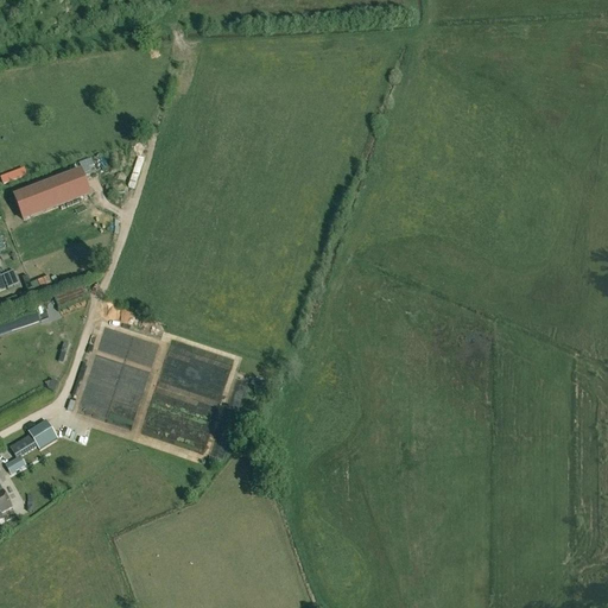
[(24,169),(0,177),(2,185),(26,176),(24,169)]
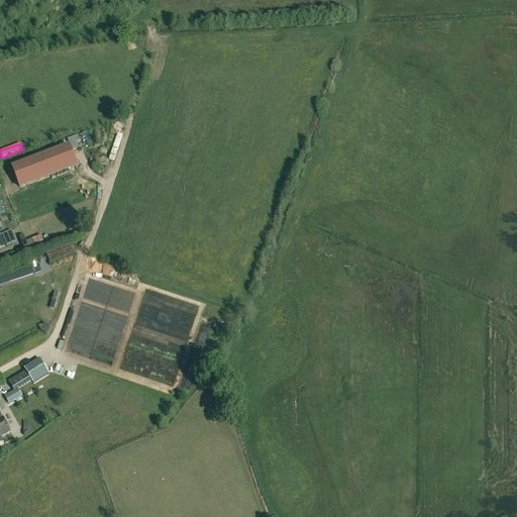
[(19,188),(76,167),(69,147),(12,169),(19,188)]
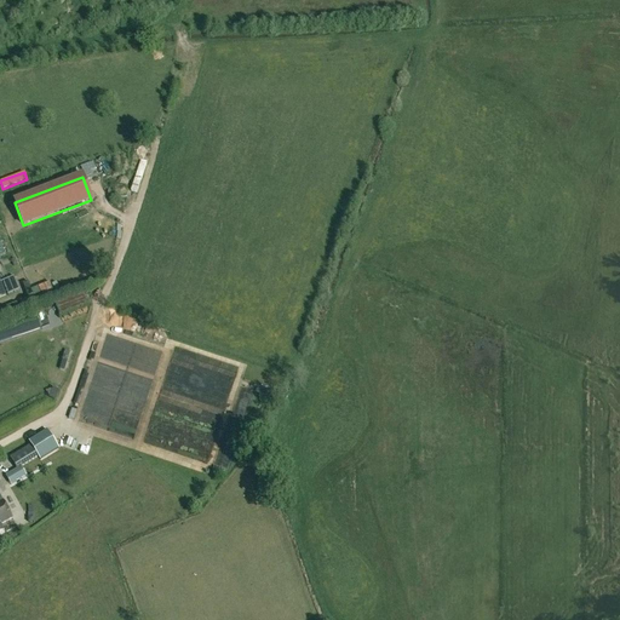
[(53,277),(39,282),(44,296),(57,292),(53,277)]
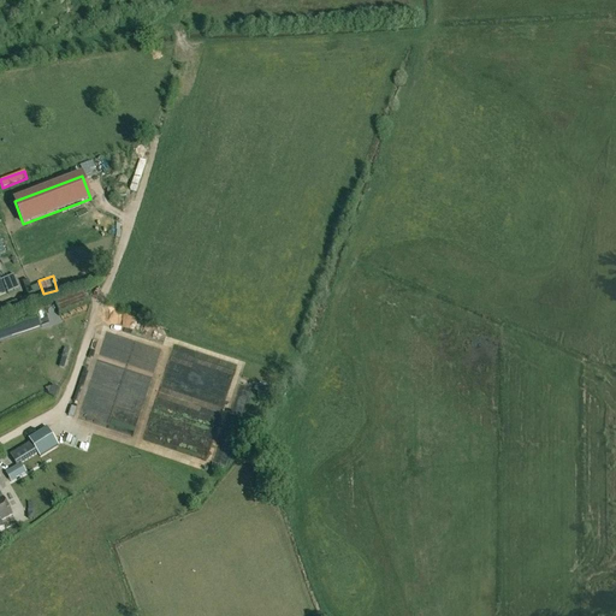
[(58,446),(46,427),(28,439),(30,442),(37,455),(39,457),(58,446)]
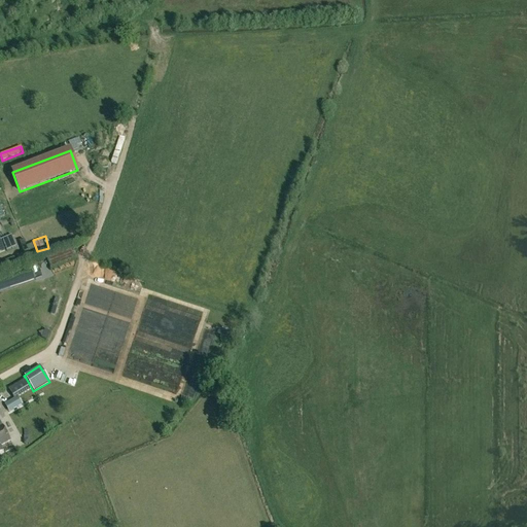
[(26,378),(8,388),(14,399),(32,389),(26,378)]
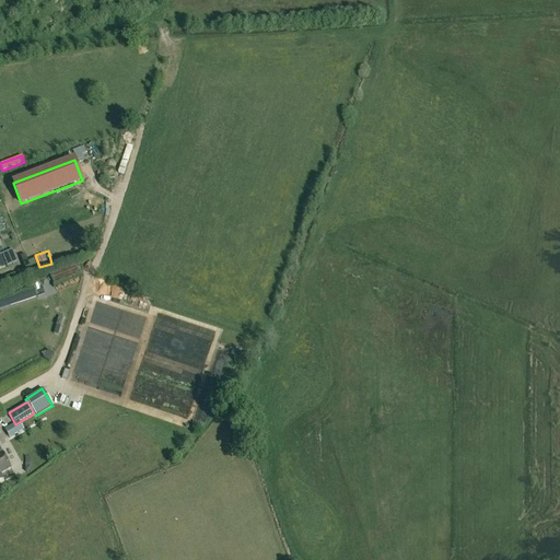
[(0,480),(4,479),(1,474),(11,468),(0,447),(0,480)]
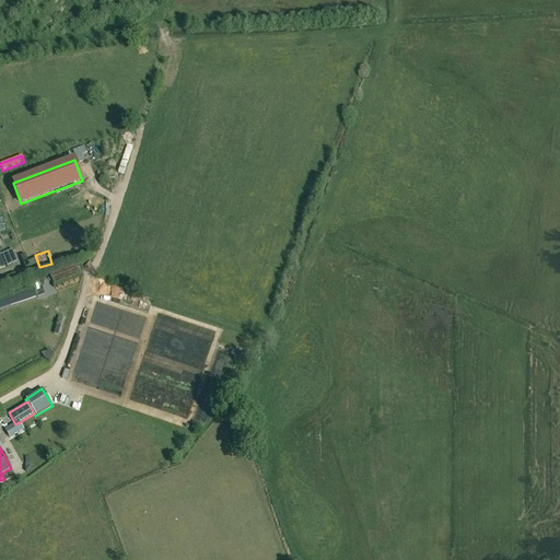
All buildings are outlined.
